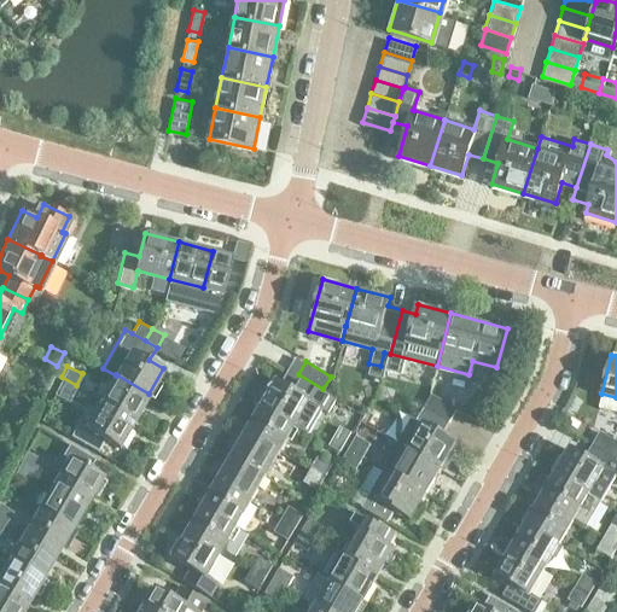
[(116,374),(116,376),(102,400),(134,419),(149,394),(116,374)]
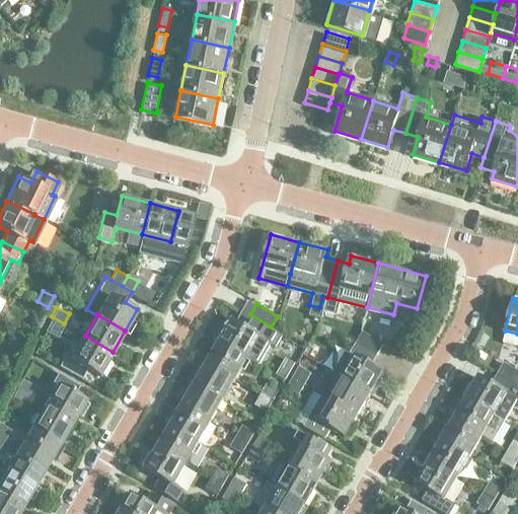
[(220,339),(247,355),(259,362),(272,341),(277,344),(283,334),(271,326),(250,314),(244,324),(232,317),(220,339)]
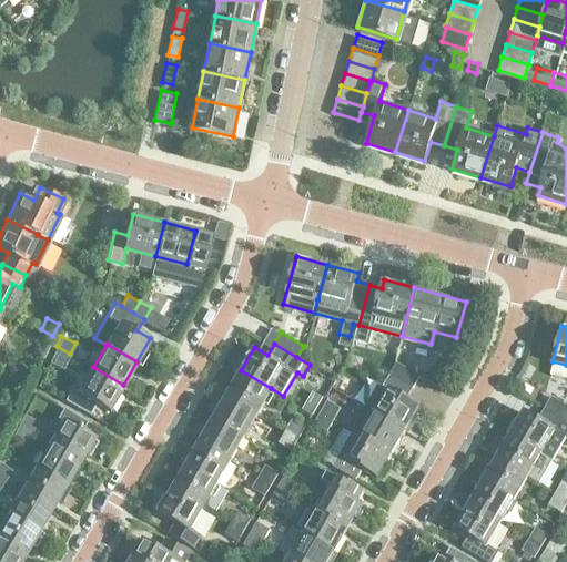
[(63,367),(70,354),(57,346),(49,360),(63,367)]
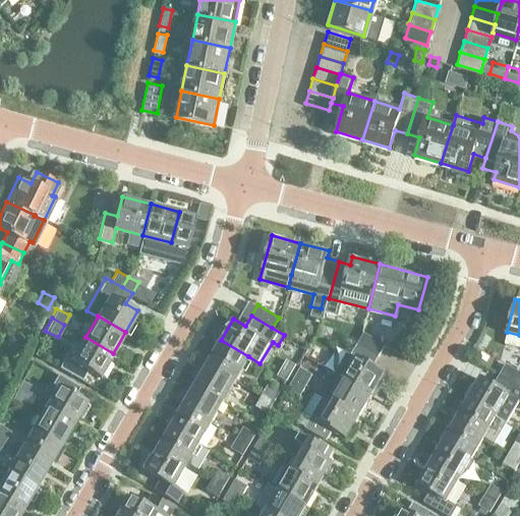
[(357,341),(379,353),(385,343),(363,330),(357,341)]
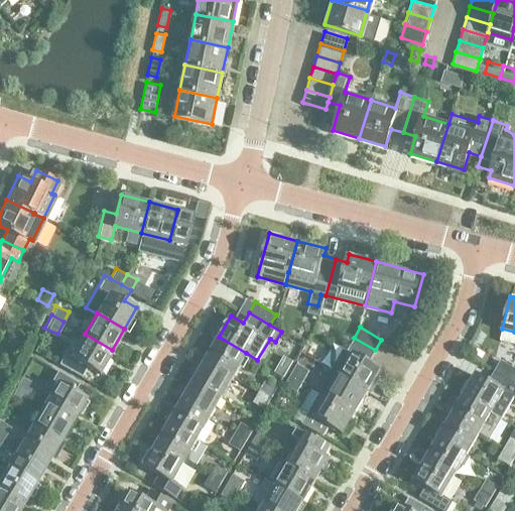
[(100,371),(112,350),(85,334),(73,354),(66,350),(58,361),(82,374),(87,364),(100,371)]
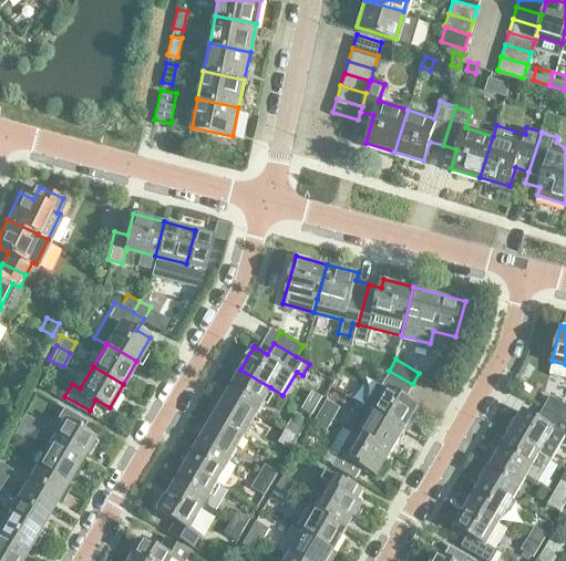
[(270,387),(240,370),(226,393),(257,411),(270,387)]
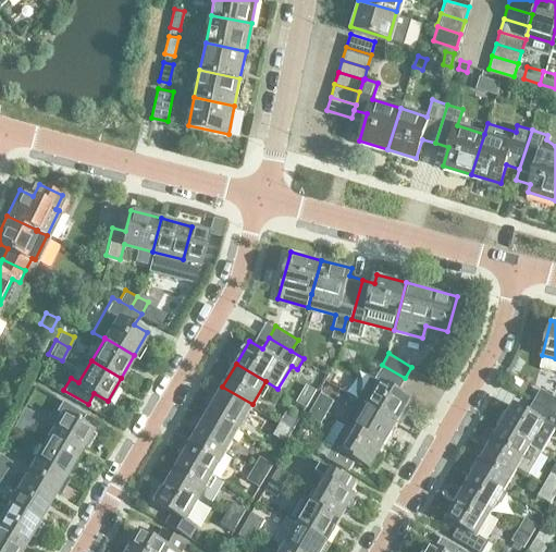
[(367,402),(397,419),(410,397),(398,390),(405,378),(382,365),(374,378),(380,380),(367,402)]
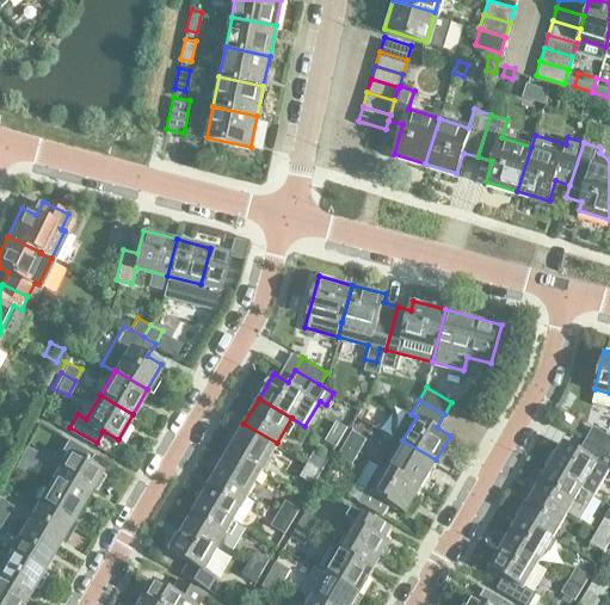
[(277,443),(244,424),(229,449),(263,468),(277,443)]
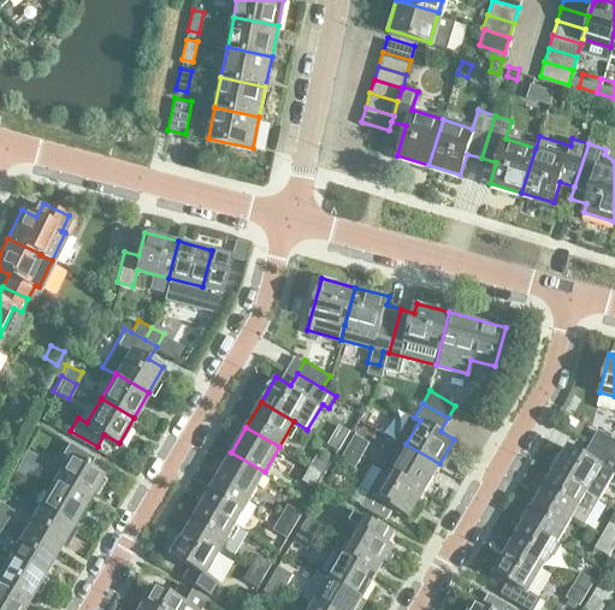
[(614,437),(597,427),(590,440),(614,455),(614,454),(614,437)]
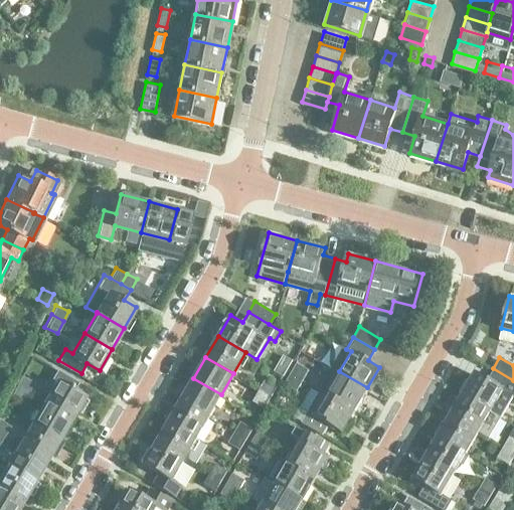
[(291,371),(303,378),(309,368),(297,361),(291,371)]
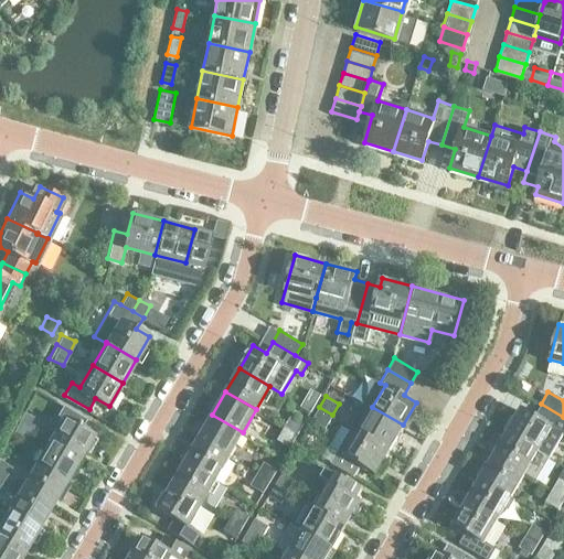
[(507,430),(547,454),(562,431),(556,429),(563,417),(541,404),(534,416),(521,408),(507,430)]
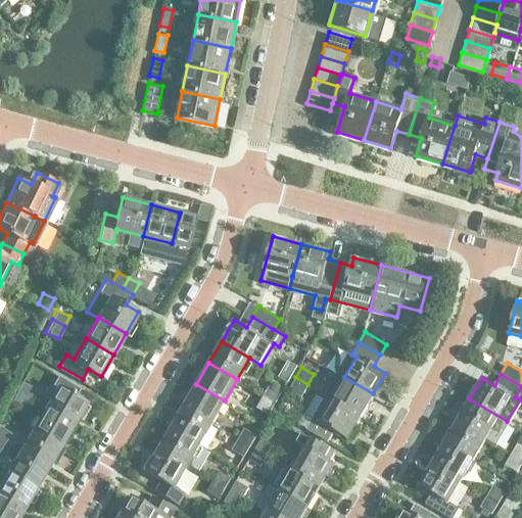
[(300,395),(307,384),(295,377),(288,387),(300,395)]
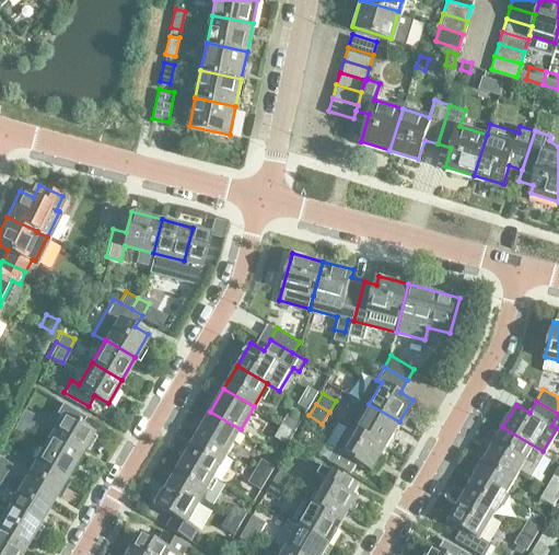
[(357,415),(351,425),(386,444),(399,421),(369,404),(361,418),(357,415)]
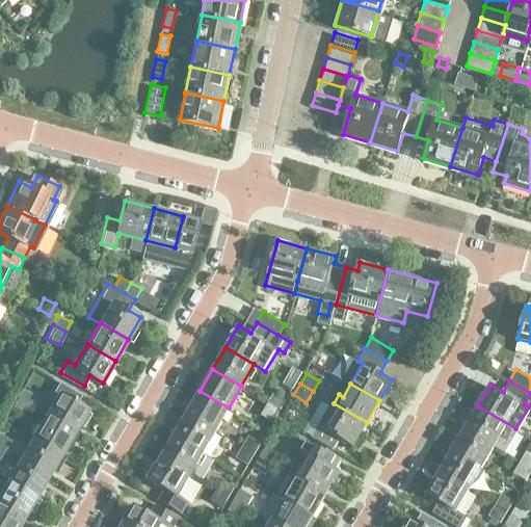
[(16,398),(29,405),(35,393),(22,387),(16,398)]
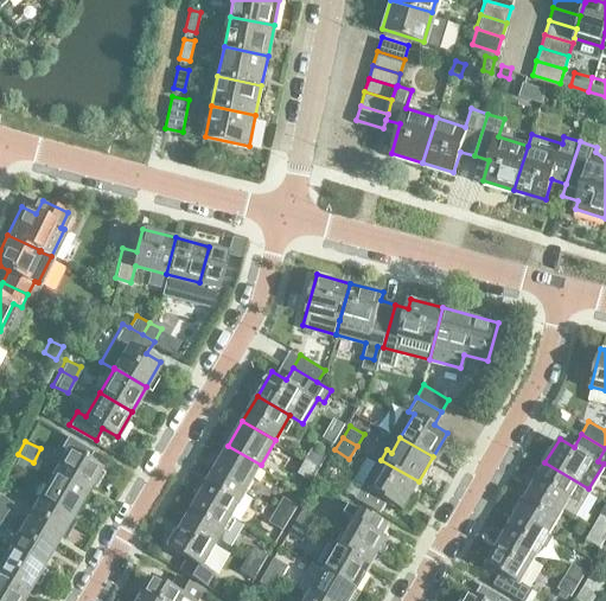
[(305,458),(319,466),(326,453),(311,445),(305,458)]
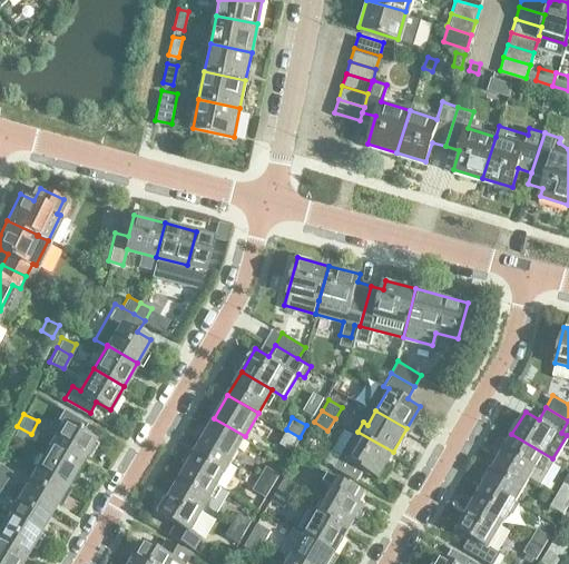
[(214,418),(200,442),(231,459),(245,436),(214,418)]
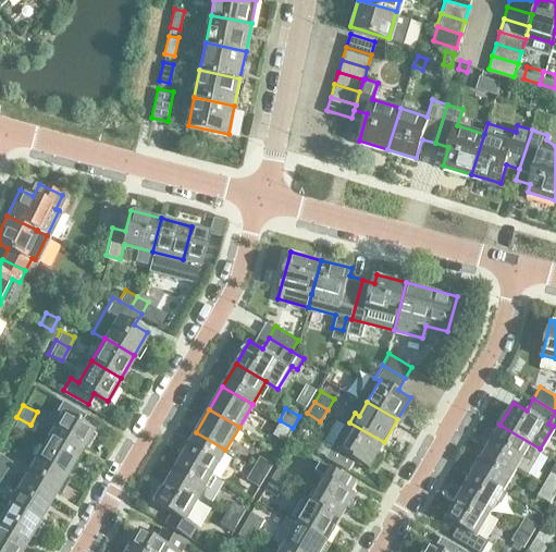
[(48,436),(78,453),(91,430),(62,413),(48,436)]
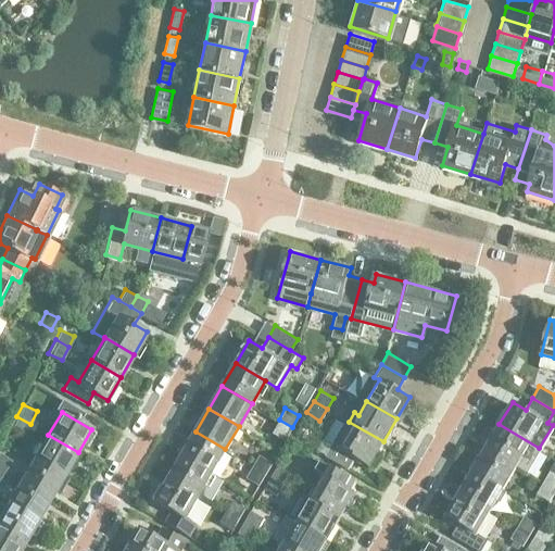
[(25,435),(30,424),(16,416),(11,428),(25,435)]
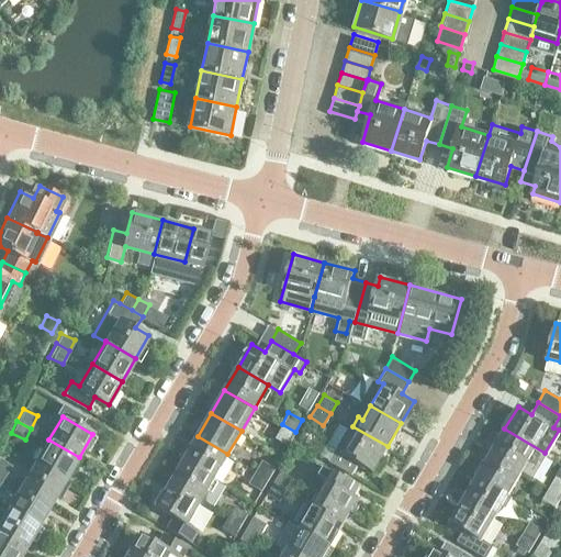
[(289,444),(295,432),(282,424),(275,436),(289,444)]
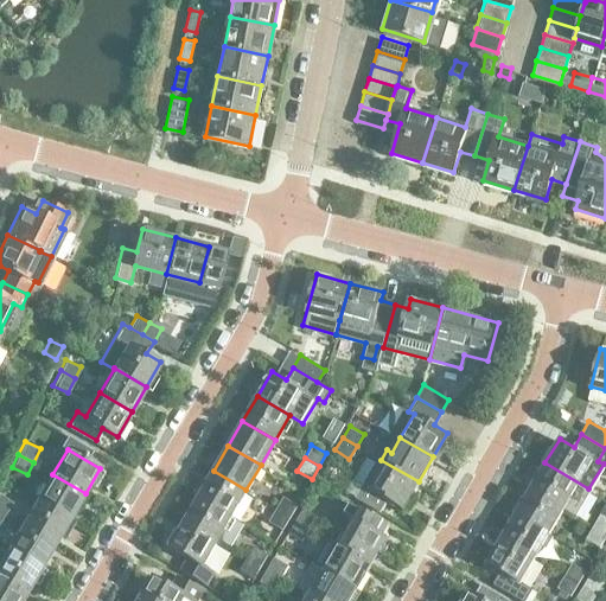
[(404,507),(419,481),(381,460),(378,458),(356,496),(381,510),(388,498),(404,507)]
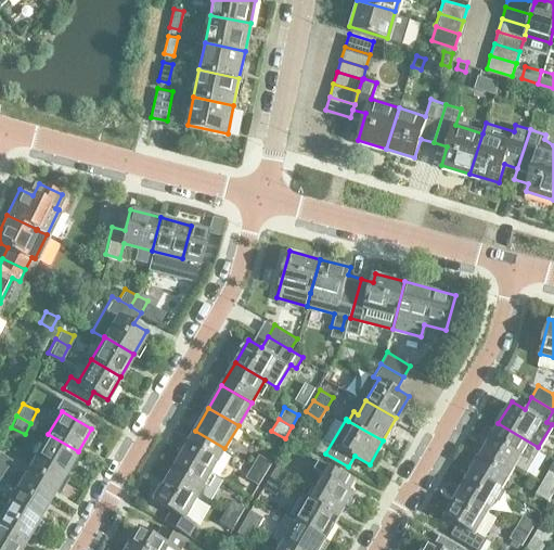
[(541,449),(538,447),(498,423),(485,446),(515,463),(528,471),(541,449)]
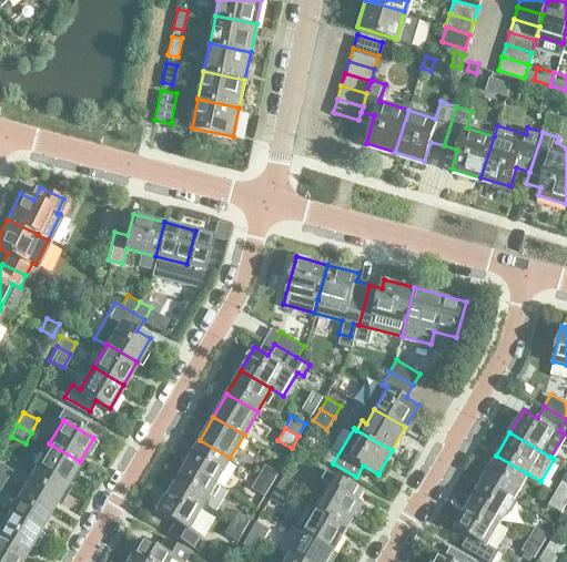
[(216,481),(230,458),(200,440),(186,462),(216,481)]
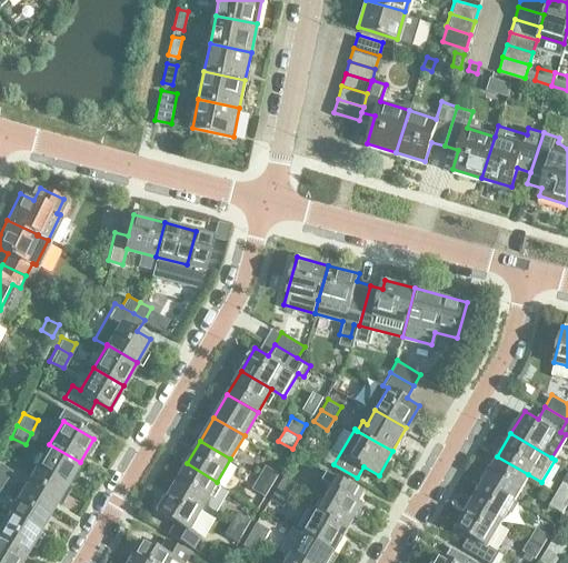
[(80,462),(49,444),(36,468),(67,485),(80,462)]
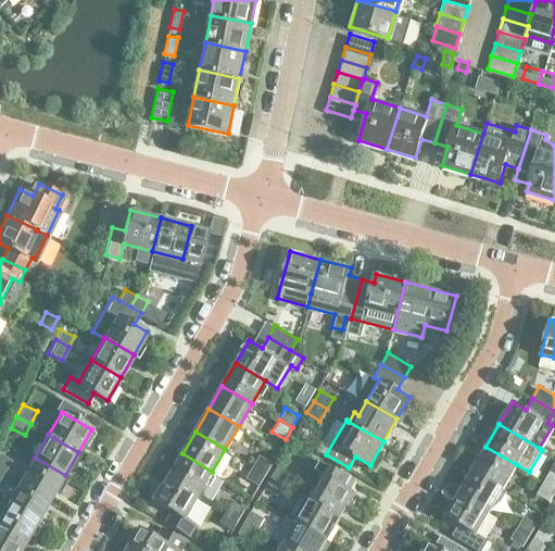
[(503,487),(516,464),(486,447),(472,470),(503,487)]
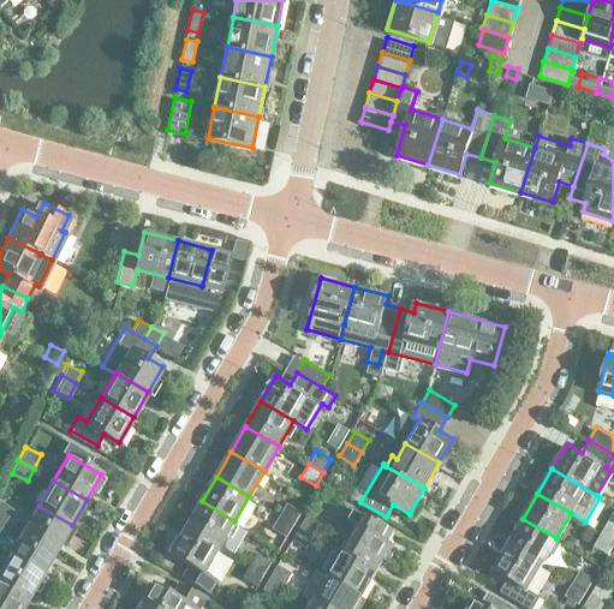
[(0,515),(5,519),(13,507),(0,499),(0,515)]
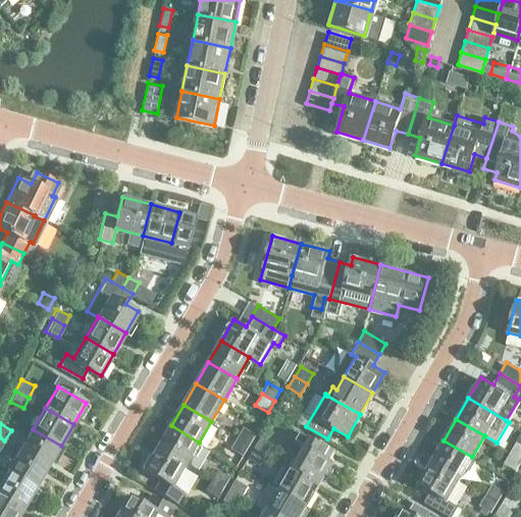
[(159,447),(187,463),(199,443),(171,425),(159,447)]
